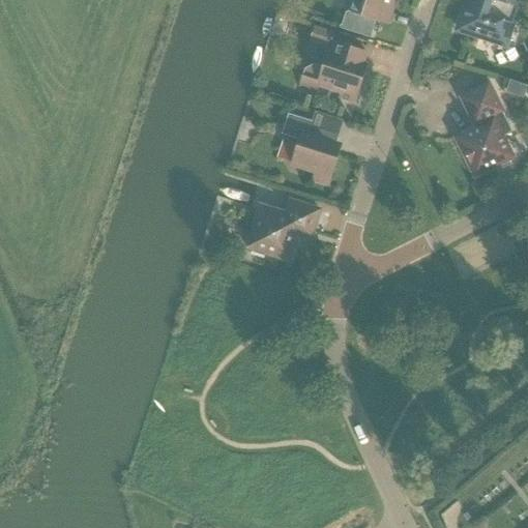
[(353,0),(351,9),(345,11),(341,25),(340,24),(339,27),(371,37),(372,34),(371,34),(376,19),(388,23),(389,21),(386,21),(391,0),(353,0)]
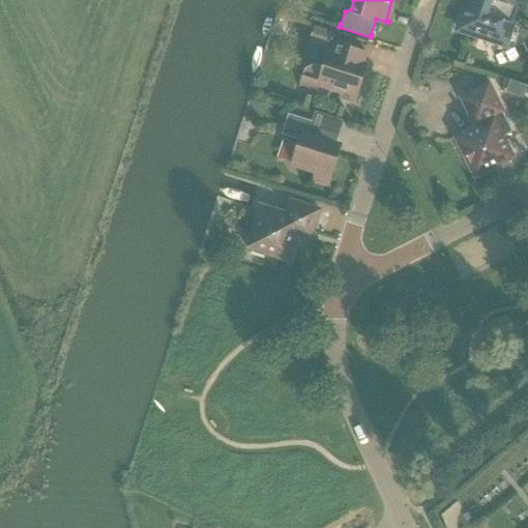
[(510,16),(514,17),(519,0),(464,0),(463,2),(464,3),(460,17),(460,18),(458,21),(456,24),(457,28),(460,30),(463,32),(467,31),(467,32),(501,44),(510,16)]
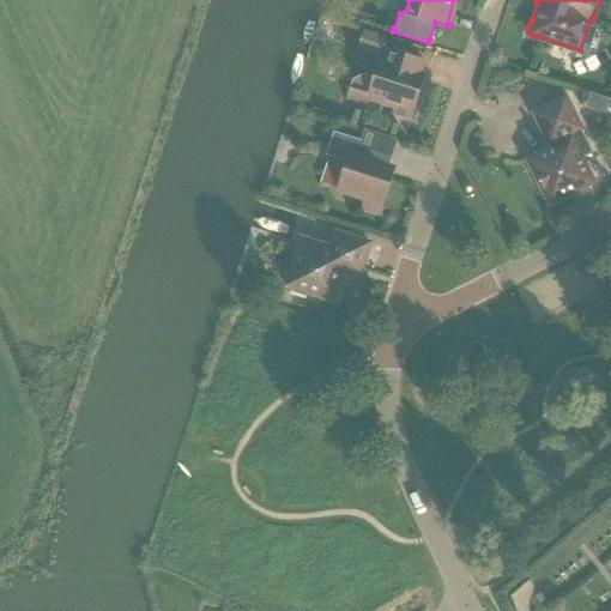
[(358,46),(379,53),(383,35),(363,29),(358,46)]
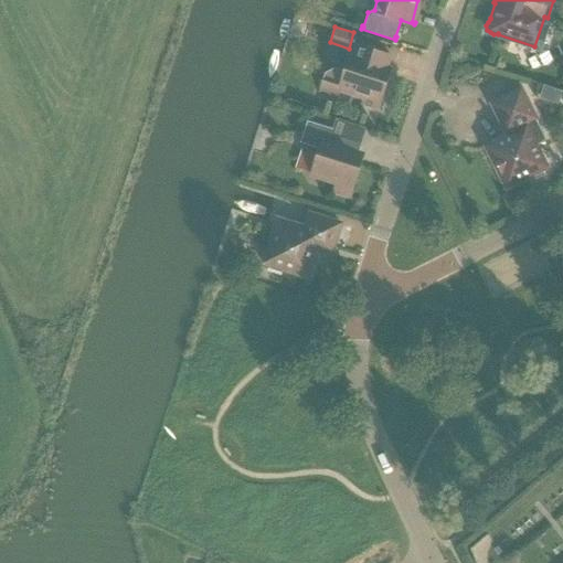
[(351,62),(346,61),(343,70),(332,66),(324,71),(317,92),(335,97),(338,86),(363,94),(359,105),(375,110),(388,74),(382,72),(389,53),(358,43),(351,62)]
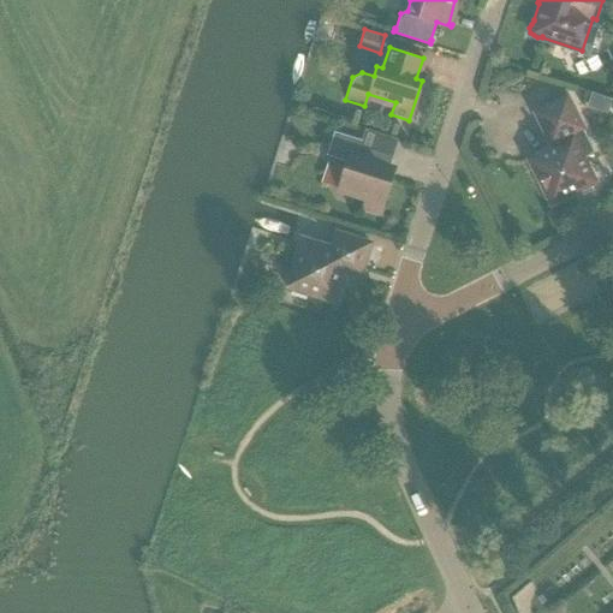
[(551,141),(548,149),(529,159),(551,201),(573,190),(573,191),(575,191),(576,195),(591,188),(589,183),(589,182),(594,179),(582,156),(594,150),(565,96),(535,112),(551,141)]
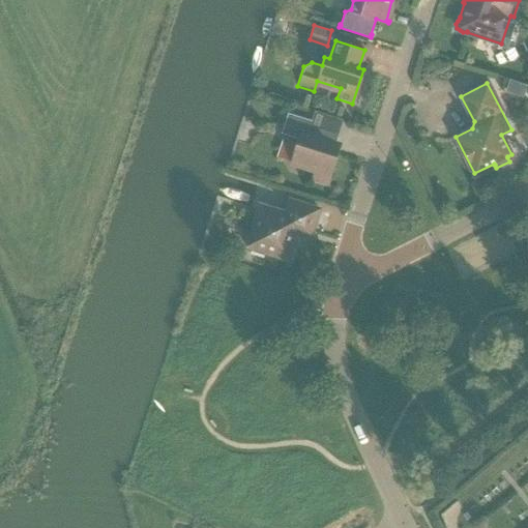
[(336,134),(343,119),(314,110),(311,119),(287,112),(281,132),(298,138),(291,160),(315,168),(311,179),(326,184),(338,149),(332,147),(336,134)]
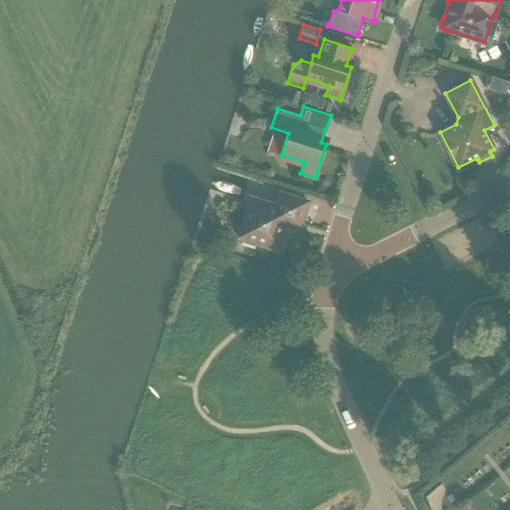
[(279,192),(275,205),(250,197),(237,237),(278,250),(286,224),(298,228),(307,201),(279,192)]
